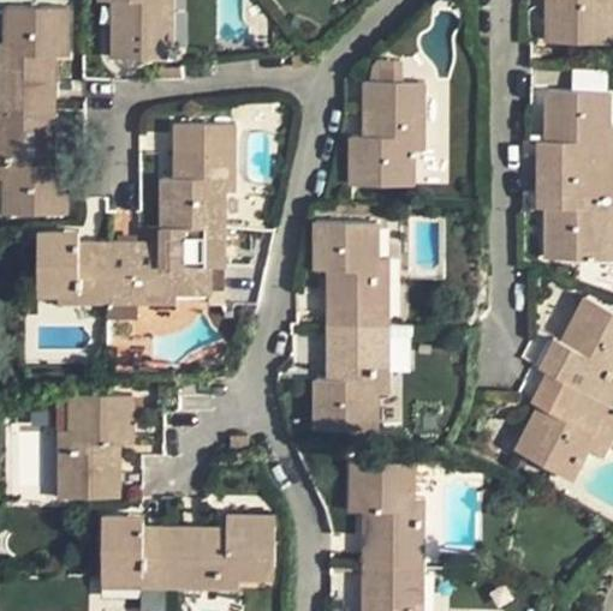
[(99,0),(99,4),(109,4),(118,4),(118,29),(109,29),(109,54),(170,55),(171,13),(159,13),(159,0),(99,0)]
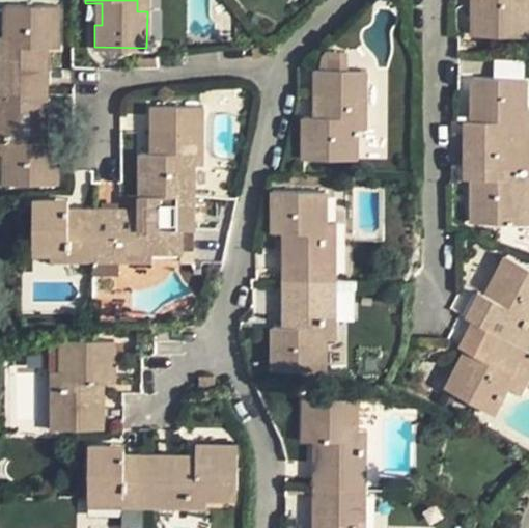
[(147,0),(137,0),(137,11),(147,11),(147,0)]
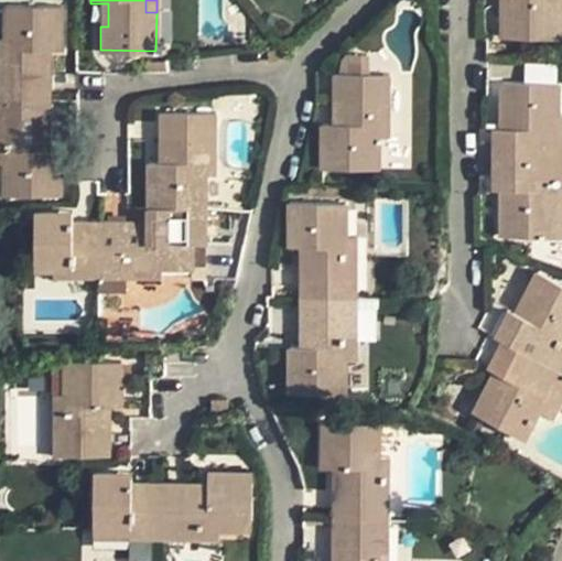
[(504,0),(505,40),(560,39),(560,7),(559,0),(504,0)]
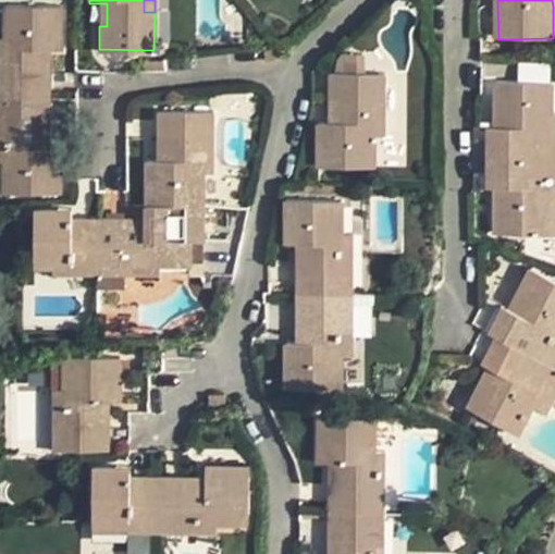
[(0,40),(0,100),(56,101),(57,78),(48,78),(48,54),(57,54),(66,54),(66,11),(11,11),(10,40),(0,40)]
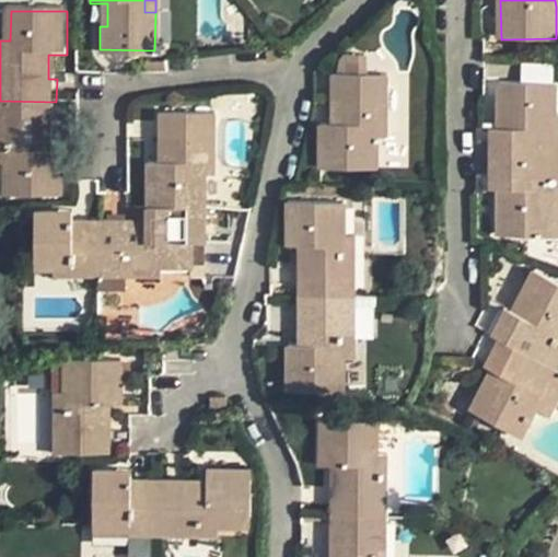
[(339,59),(339,73),(348,73),(348,54),(339,59)]
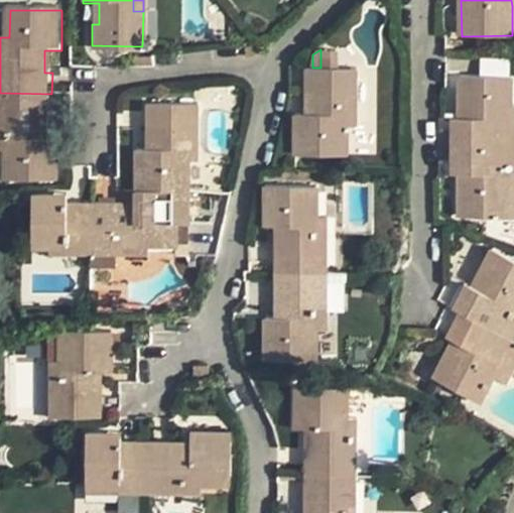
[(320,49),(320,68),(337,68),(337,50),(320,49)]
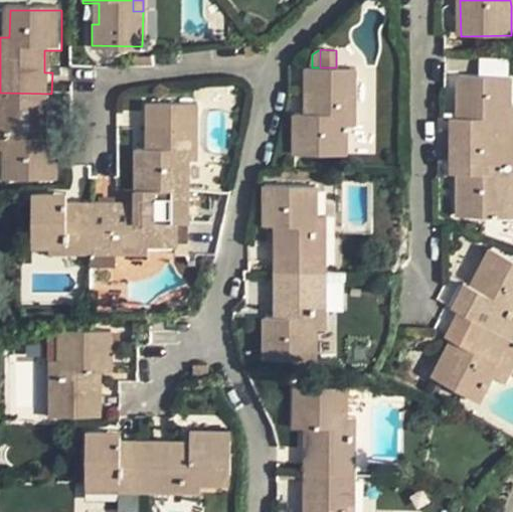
[(142,64),(141,55),(123,56),(124,66),(142,64)]
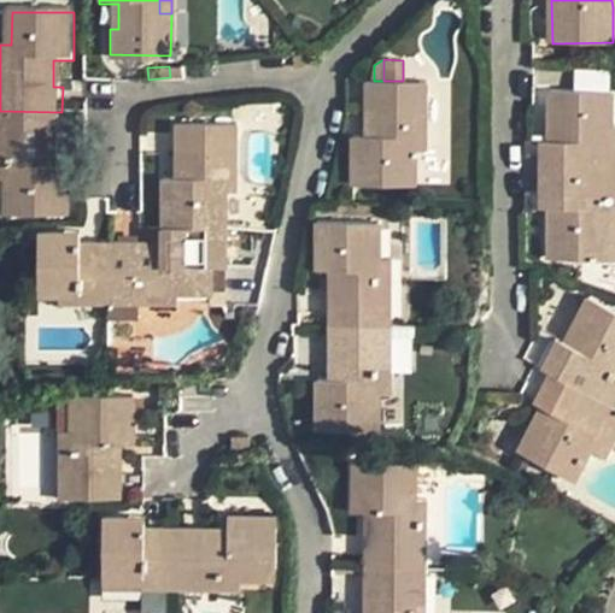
[(374,81),(368,81),(368,111),(376,111),(376,136),(368,136),(357,136),(357,184),(414,184),(414,151),(426,151),(427,82),(403,81),(384,81),(374,81)]
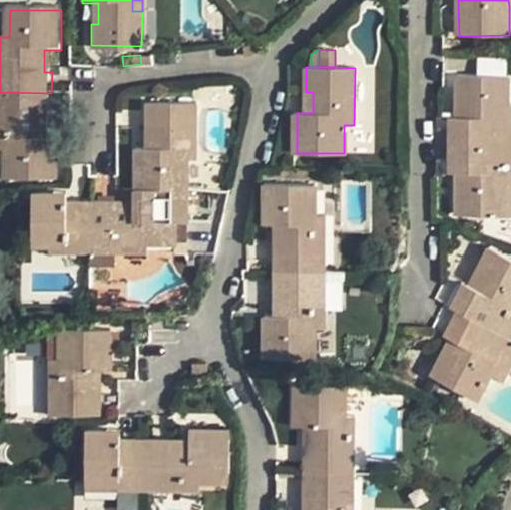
[(509,75),(458,75),(458,118),(473,118),(474,129),(449,129),(450,143),(502,143),(502,123),(510,123),(509,105),(509,75)]
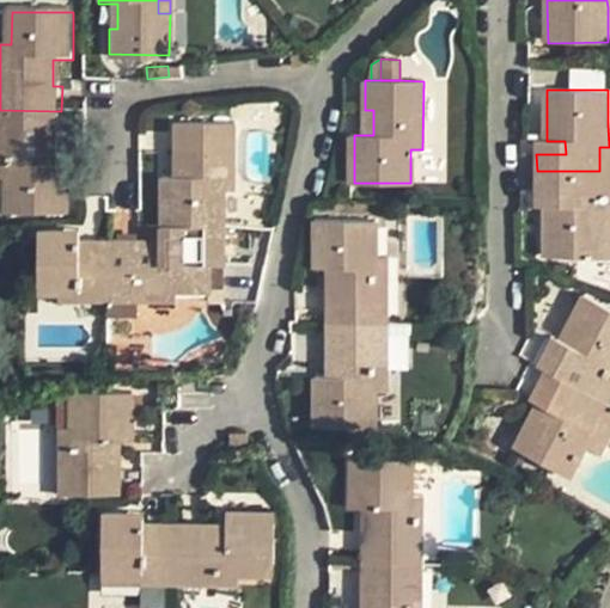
[(61,143),(61,111),(0,110),(0,179),(7,179),(7,216),(71,217),(71,170),(60,170),(50,170),(52,143),(61,143)]
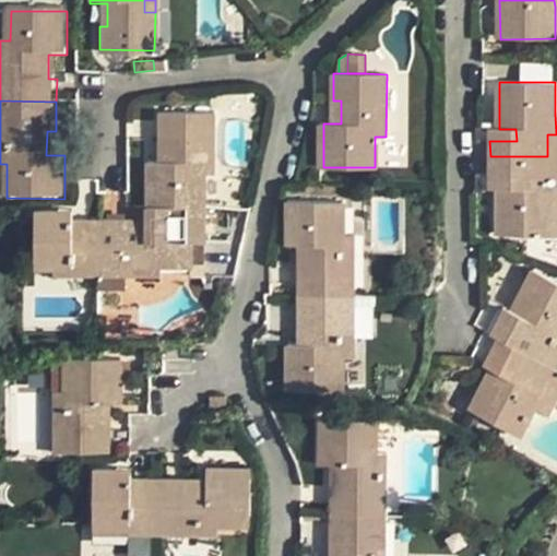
[(556,115),(555,115),(556,134),(547,134),(547,156),(556,155),(556,115)]
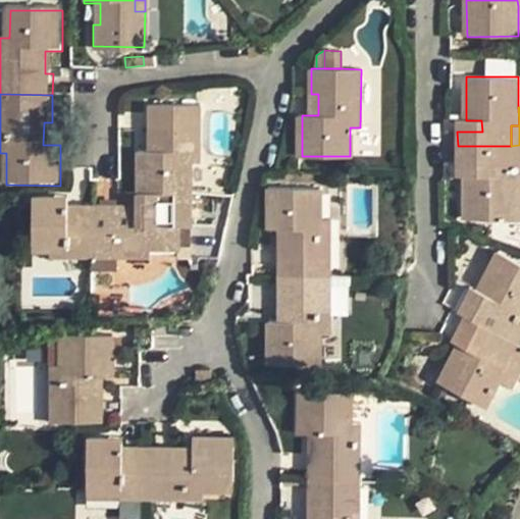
[(179,108),(148,108),(148,132),(155,133),(155,153),(147,153),(139,152),(139,195),(192,194),(192,167),(192,145),(178,144),(179,108)]
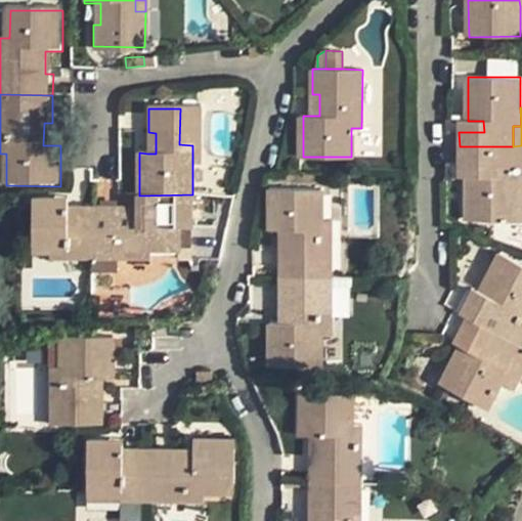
[(192,145),(192,168),(203,168),(204,110),(180,109),(179,144),(192,145)]
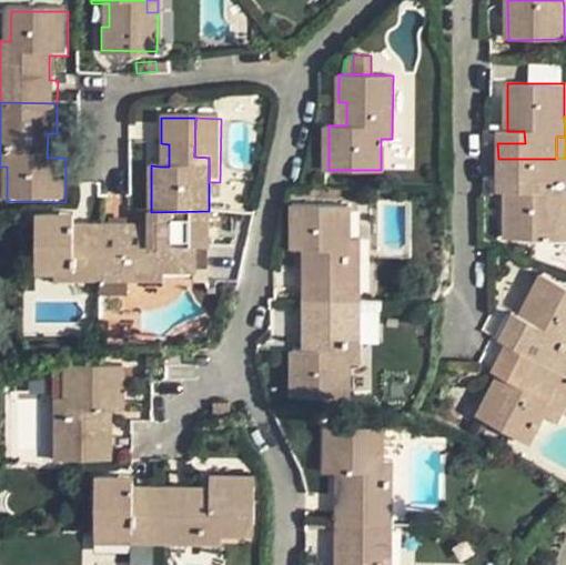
[(498,131),(497,143),(525,143),(524,131),(507,131),(498,131)]
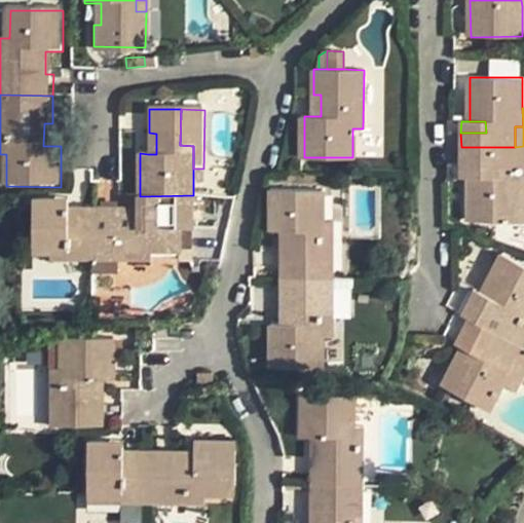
[(51,146),(52,123),(44,123),(43,146),(51,146)]
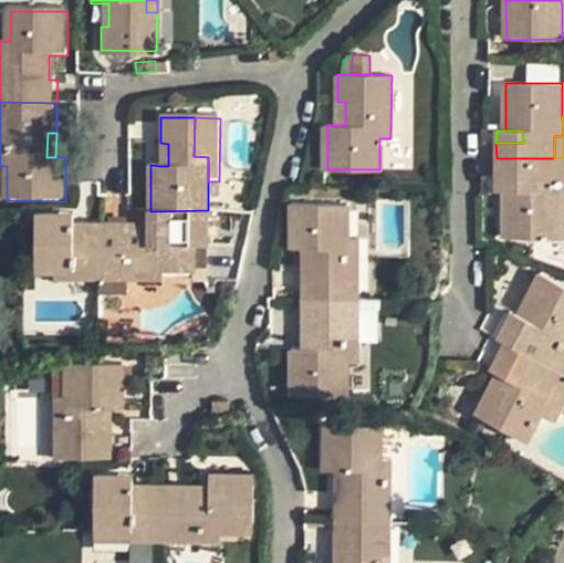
[(563,157),(554,158),(554,183),(562,183),(562,207),(563,207),(563,157)]
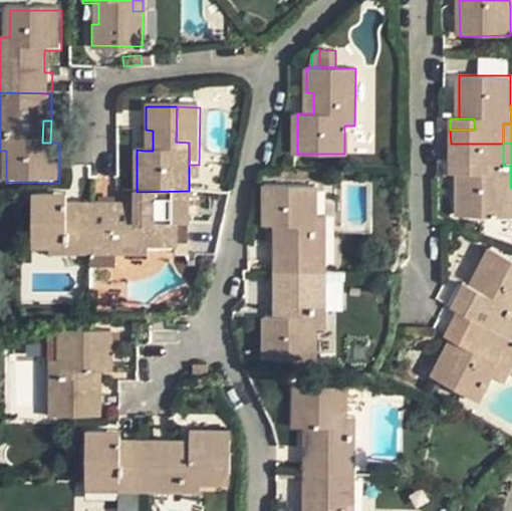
[(503,144),(451,144),(451,163),(474,163),(474,175),(459,175),(459,217),(511,216),(510,188),(510,166),(503,166),(503,144)]
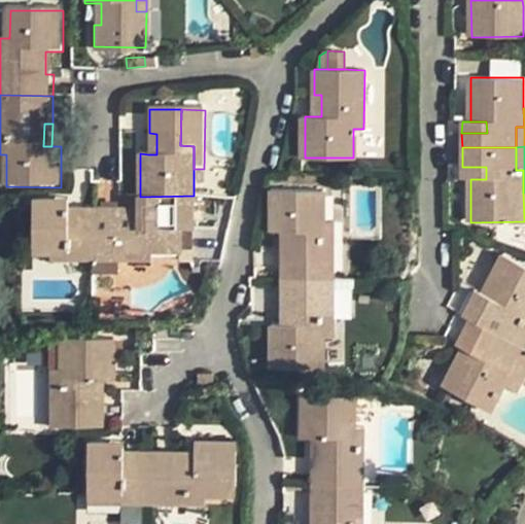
[(486,167),(462,167),(462,179),(470,179),(486,179),(486,167)]
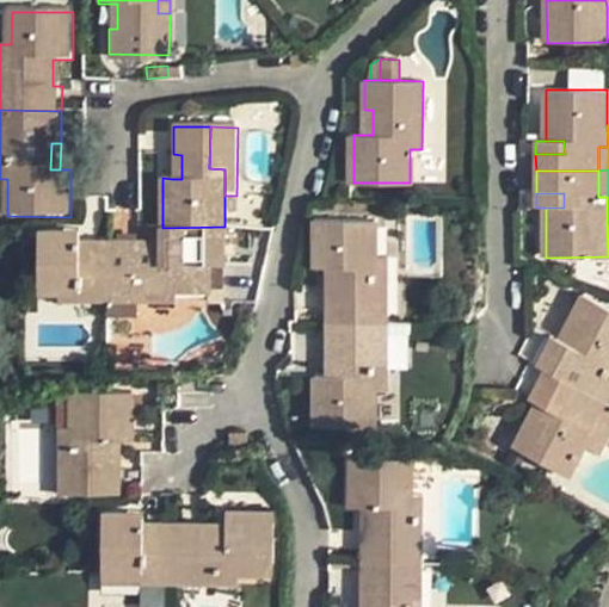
[(321,301),(321,326),(358,326),(387,326),(387,287),(375,287),(375,264),(375,225),(312,225),(312,274),(321,274),(330,273),(330,301),(321,301)]
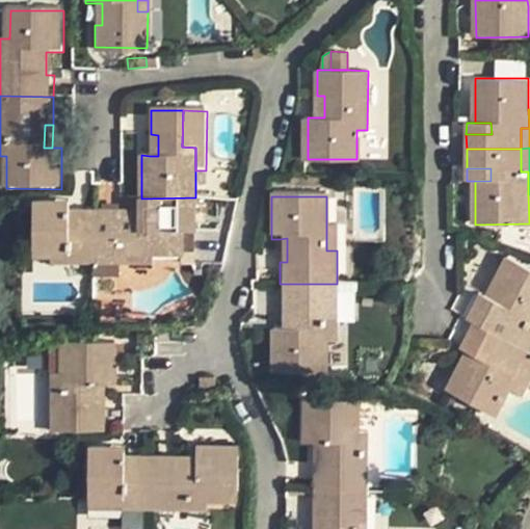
[(94,240),(94,265),(122,264),(153,265),(153,256),(182,256),(182,234),(194,233),(195,197),(141,199),(141,211),(141,218),(118,218),(120,211),(95,210),(94,240)]
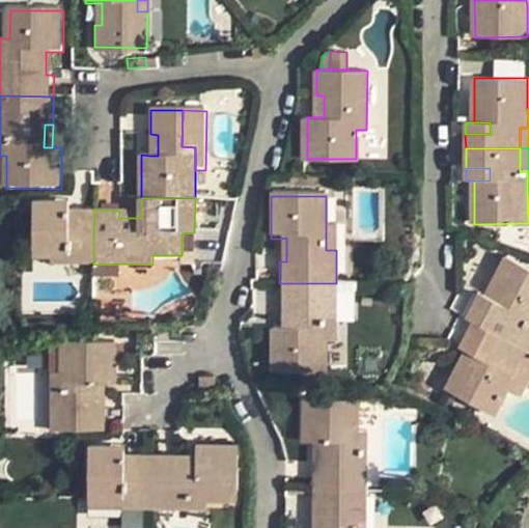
[(51,210),(72,210),(71,199),(51,199),(51,210)]
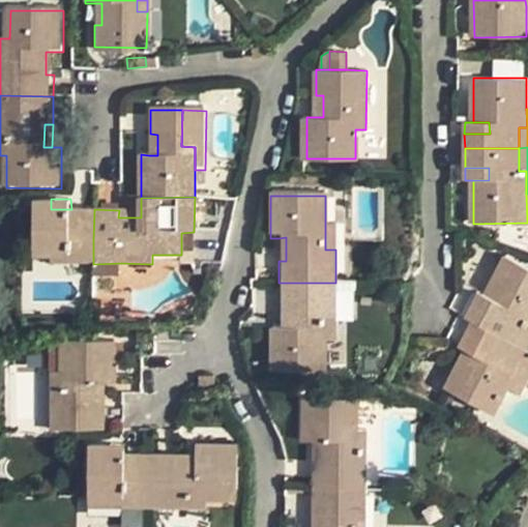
[(71,209),(51,209),(35,209),(35,253),(52,253),(70,253),(70,239),(93,239),(94,209),(71,209)]
